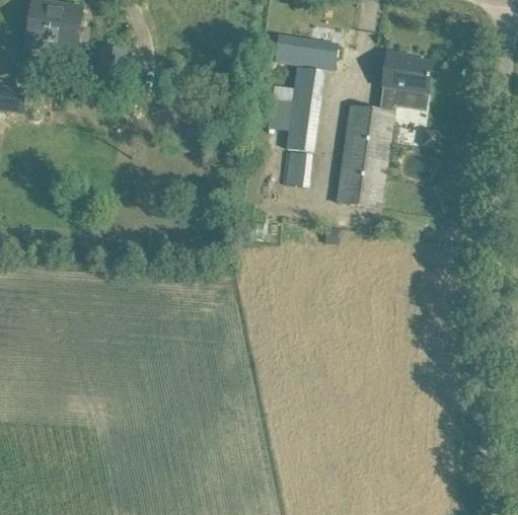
[(28,33),(26,45),(76,52),(76,45),(82,5),(41,0),(32,0),(28,33)]
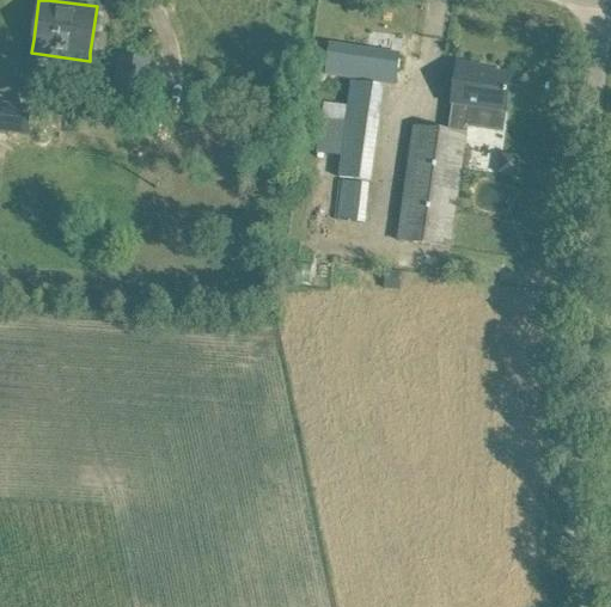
[(323,69),(395,79),(398,50),(328,41),(323,69)]
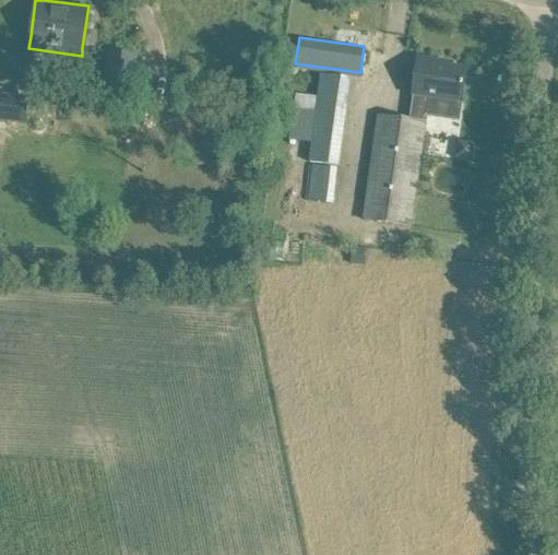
[(132,92),(139,51),(107,46),(101,87),(132,92)]
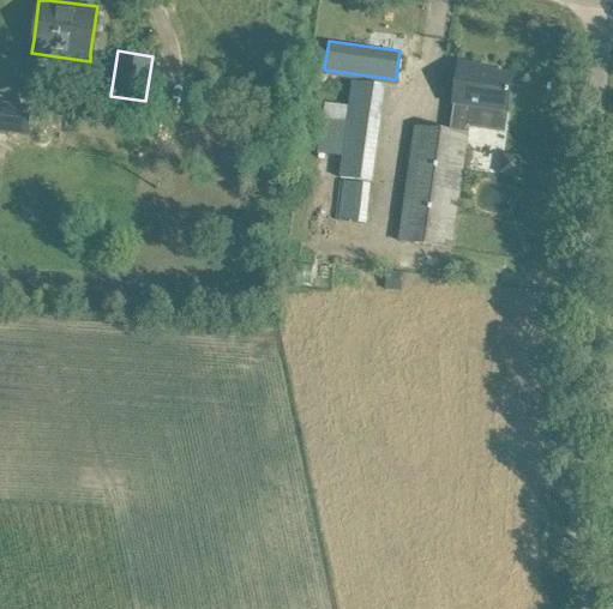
[(398,237),(451,245),(470,102),(506,107),(511,72),(479,67),(480,62),(458,60),(449,128),(414,124),(398,237)]
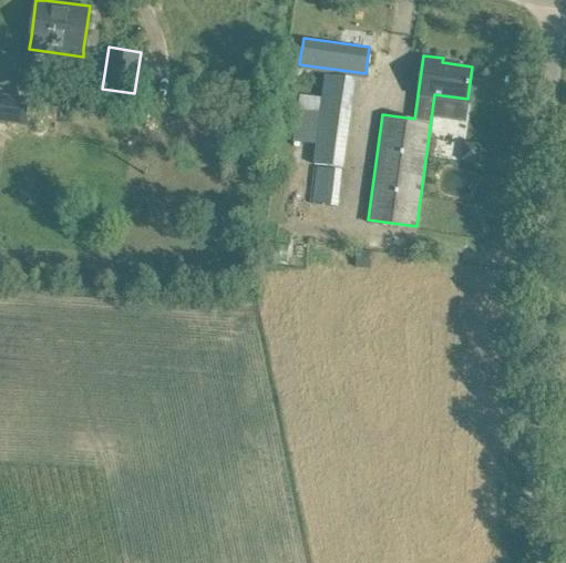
[(299,93),(292,139),(316,142),(314,161),(341,165),(343,165),(356,75),(325,71),(321,95),(299,93)]
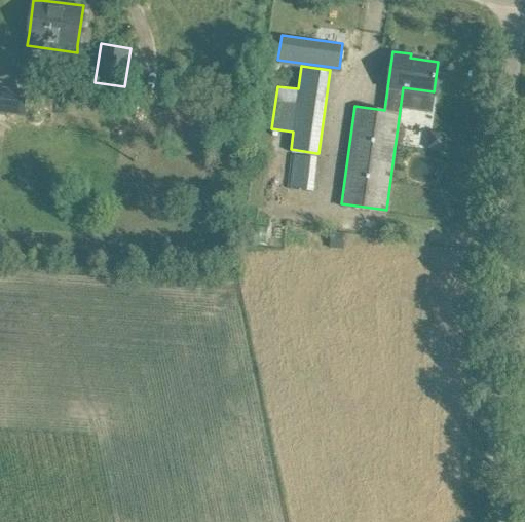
[(291,169),(289,185),(312,188),(316,155),(292,151),(290,169),(291,169)]
